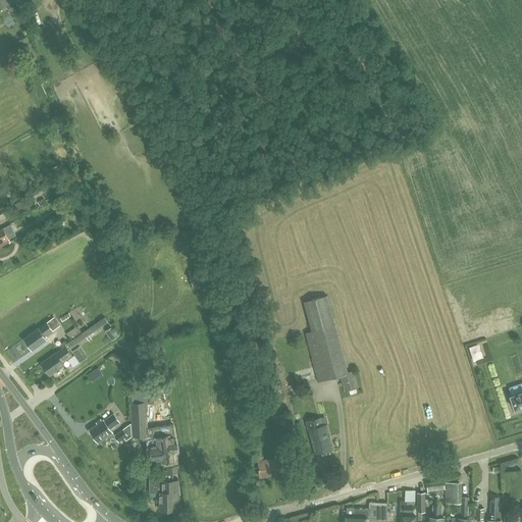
[(37,18),(42,28),(48,25),(43,15),(37,18)]
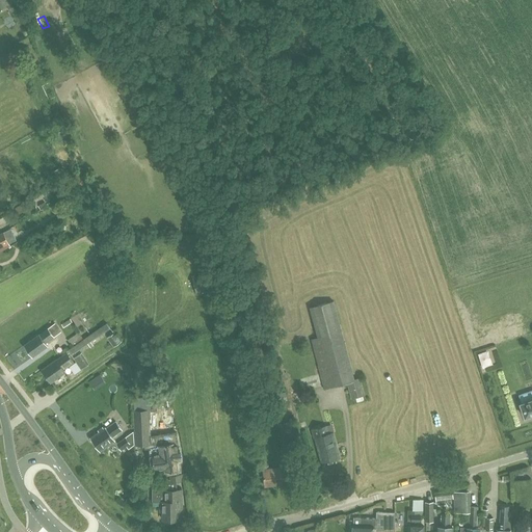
[(57,180),(64,177),(60,168),(53,171),(57,180)]
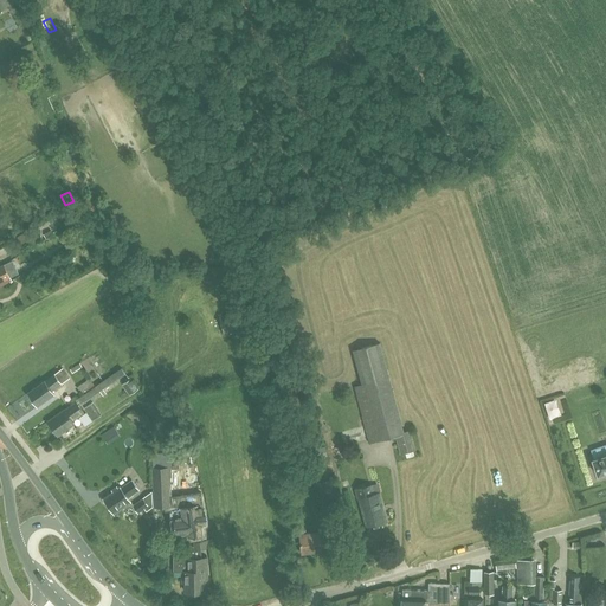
[(89,216),(97,210),(90,198),(82,204),(89,216)]
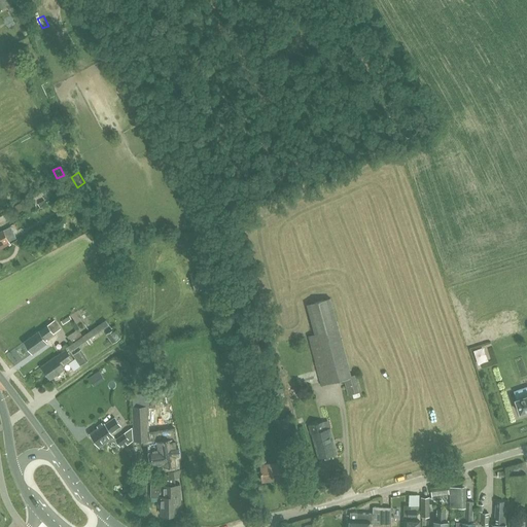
[(15,214),(28,207),(25,201),(11,208),(15,214)]
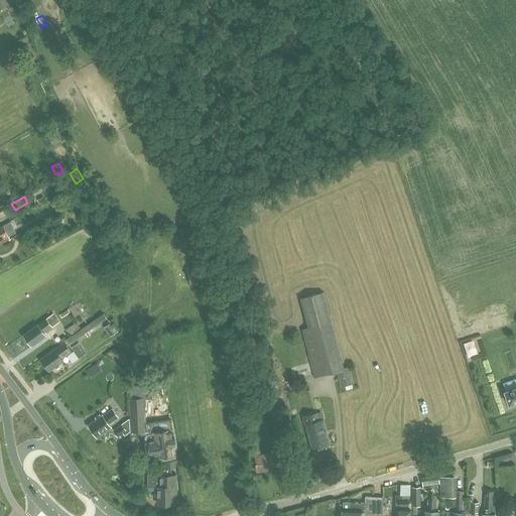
[(0,240),(9,237),(4,224),(0,226),(0,240)]
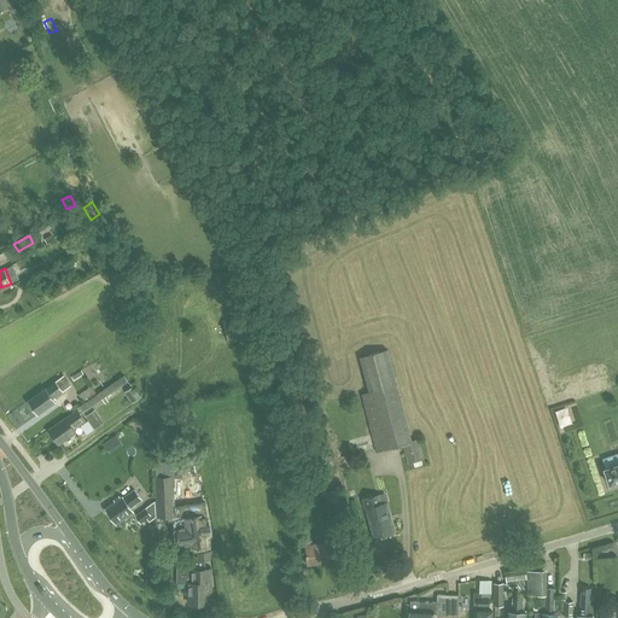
[(413,439),(388,349),(360,357),(369,392),(361,394),(378,453),(404,445),(408,464),(425,459),(419,438),(413,439)]
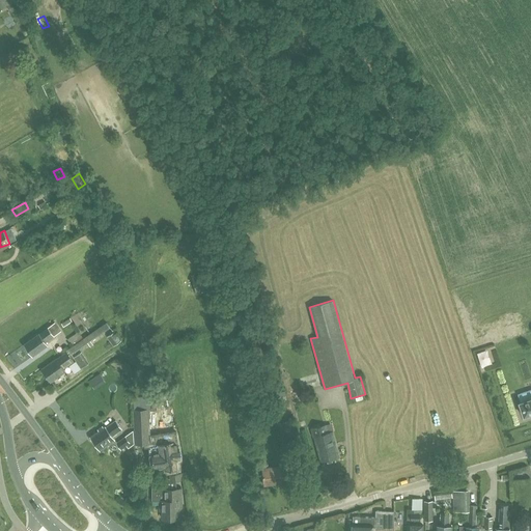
[(63,327),(73,322),(70,318),(61,324),(63,327)]
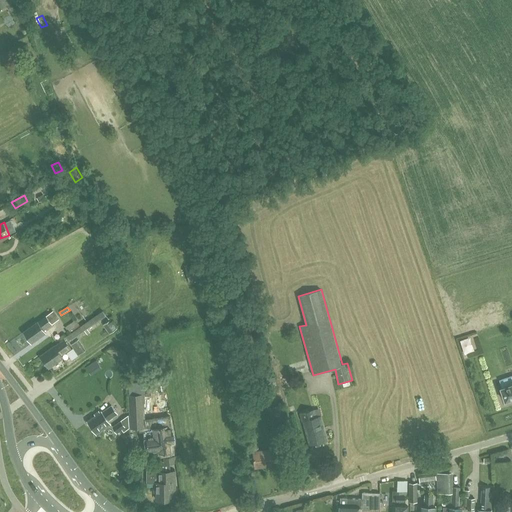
[(80,325),(70,333),(70,334),(66,337),(70,342),(85,331),(88,334),(90,332),(88,329),(107,316),(103,310),(81,326),(80,325)]
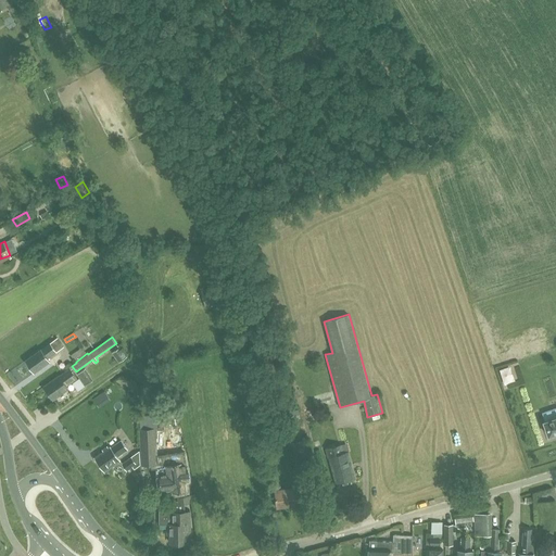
[(65,346),(58,338),(50,343),(50,342),(40,349),(41,350),(25,361),(35,374),(50,363),(48,359),(58,353),(58,352),(65,346)]
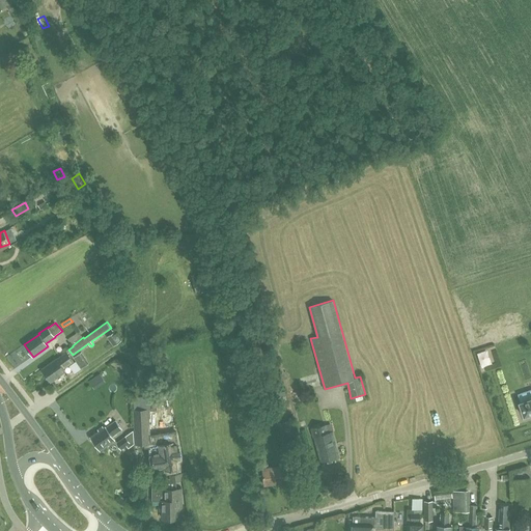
[(114,346),(122,340),(115,331),(107,337),(114,346)]
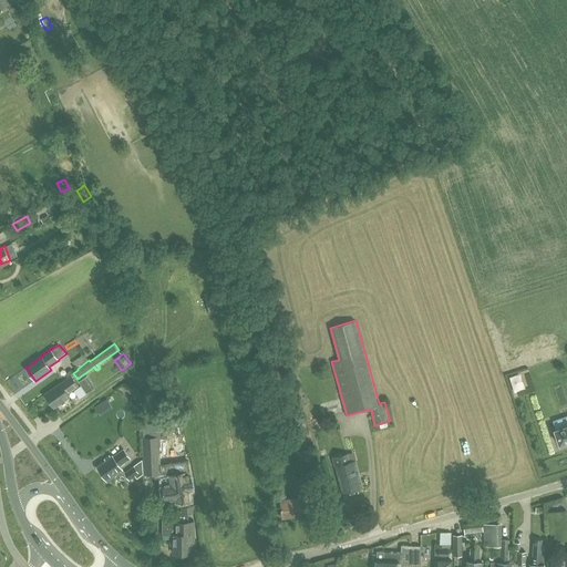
[(78,369),(89,360),(84,354),(72,362),(78,369)]
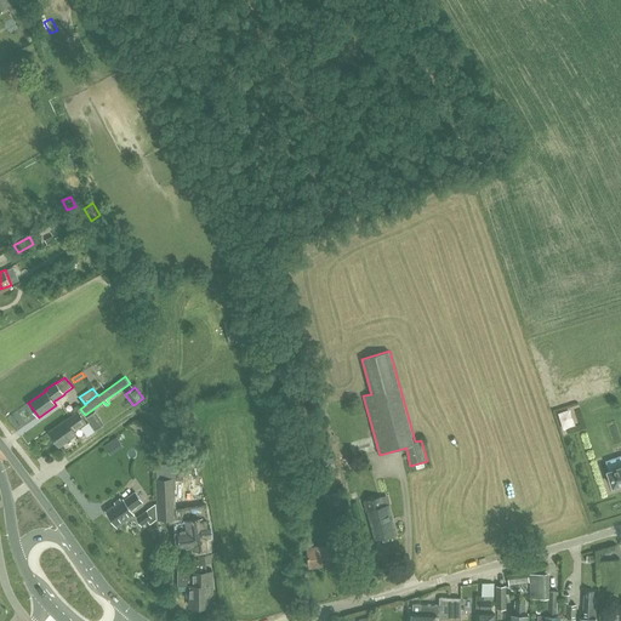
[(563,410),(558,411),(563,426),(568,425),(563,410)]
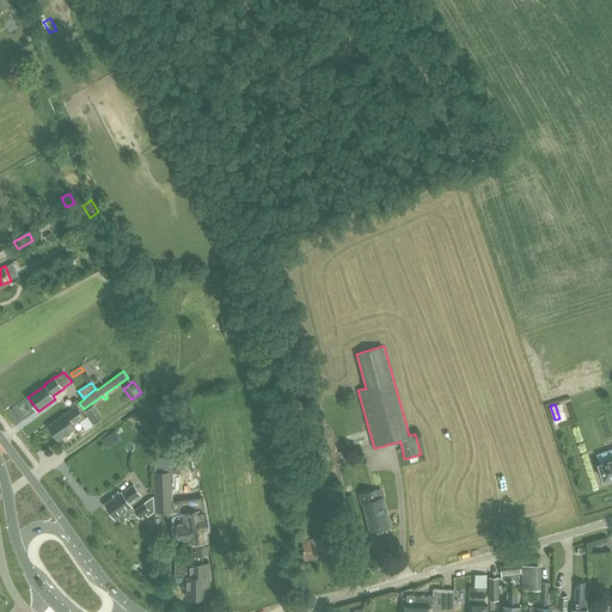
[(85,416),(78,405),(49,426),(59,440),(77,428),(74,424),(85,416)]
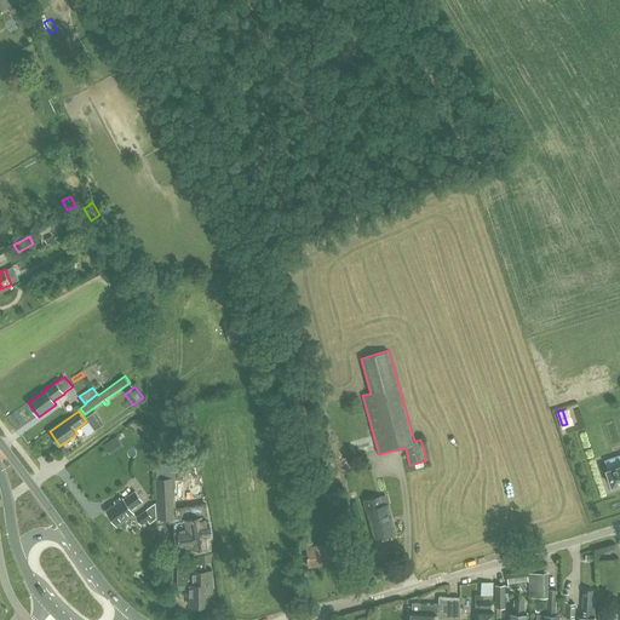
[(96,411),(86,418),(89,422),(95,430),(104,424),(96,411)]
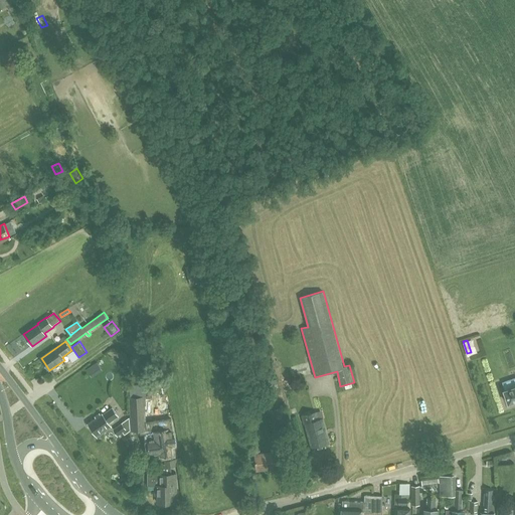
[(514,378),(503,382),(504,388),(503,388),(508,403),(514,400),(514,378)]
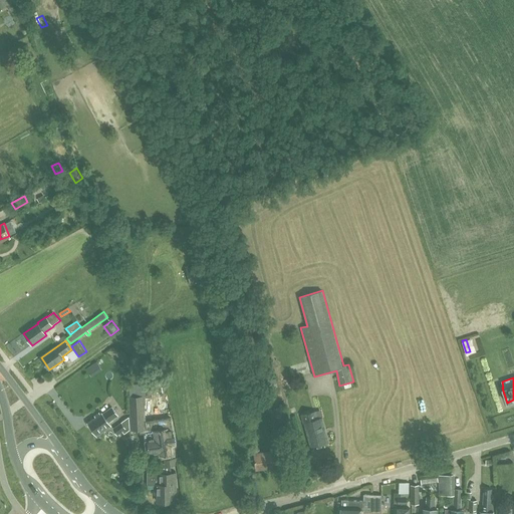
[(130,397),(129,397),(131,430),(142,430),(144,430),(146,430),(144,382),(138,382),(133,383),(130,383),(130,397)]
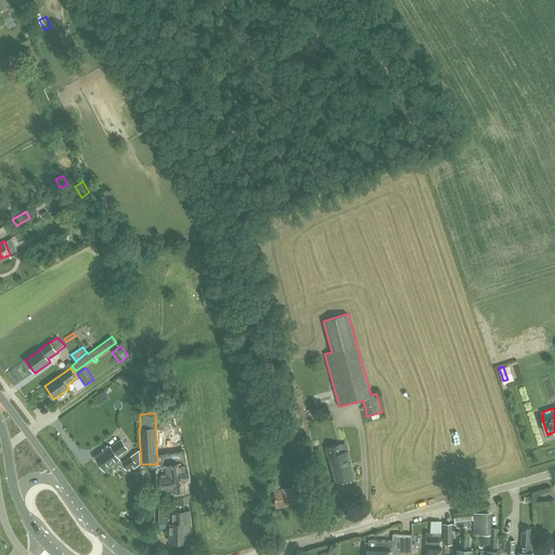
[(128,449),(120,439),(111,447),(111,446),(95,456),(105,470),(120,460),(117,456),(128,449)]
